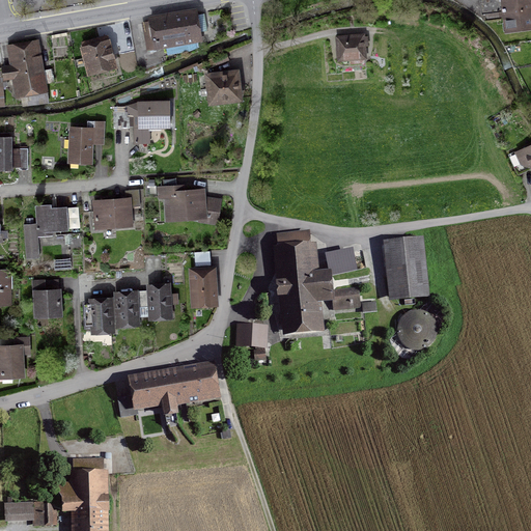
[(530,0),(479,0),(480,2),(482,2),(483,14),(505,11),(507,31),(530,28),(530,0)]
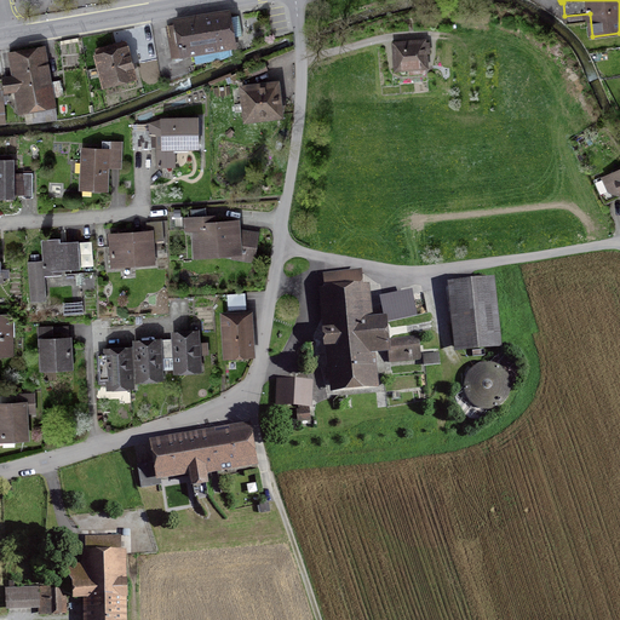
[(173,22),(179,58),(240,49),(234,12),(173,22)]
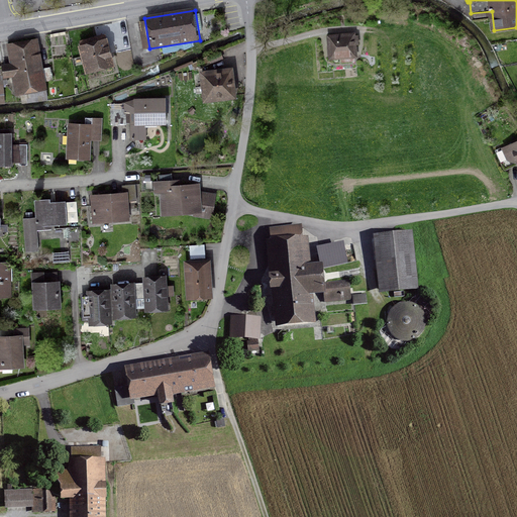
[(357,33),(326,35),(328,61),(359,58),(357,33)]
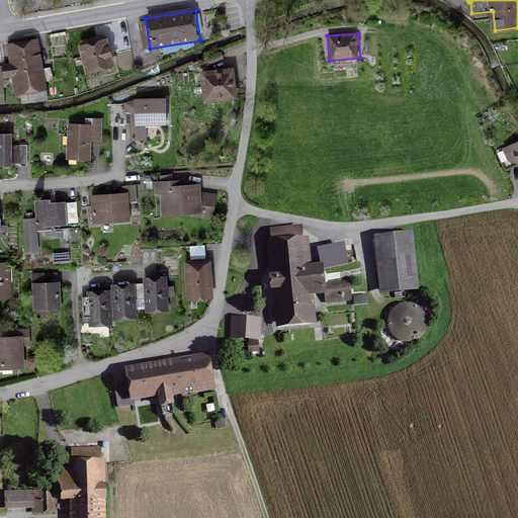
[(109,38),(80,48),(88,75),(117,67),(109,38)]
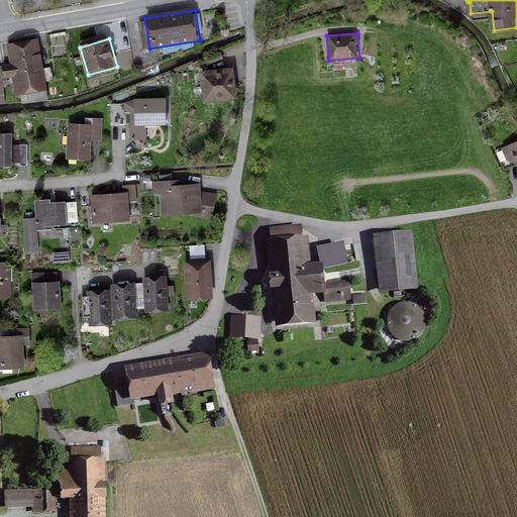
[(39,39),(6,44),(9,62),(1,63),(3,77),(12,76),(15,95),(47,90),(39,39)]
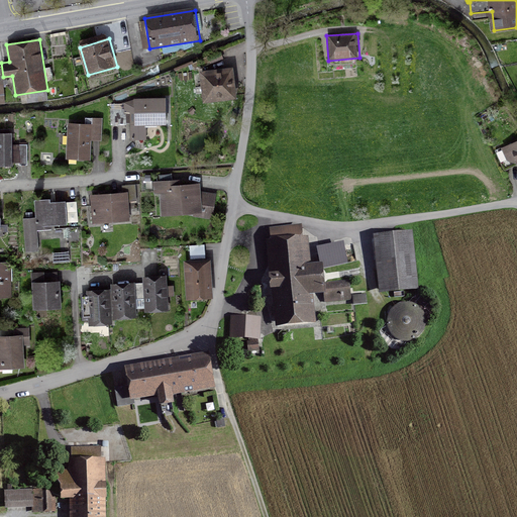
[(239,99),(235,70),(202,75),(205,103),(239,99)]
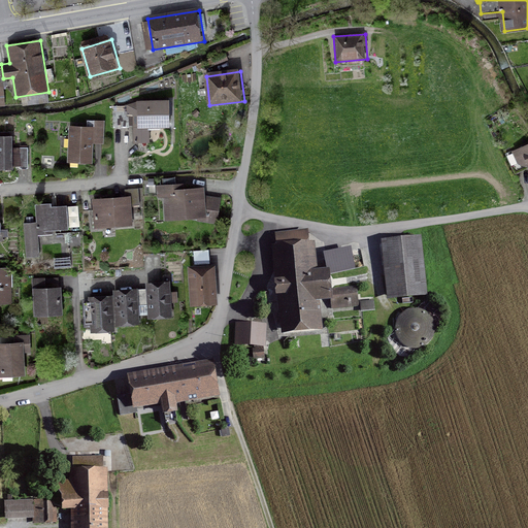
[(171,101),(139,102),(140,117),(134,117),(135,143),(151,142),(150,128),(172,127),(171,101)]
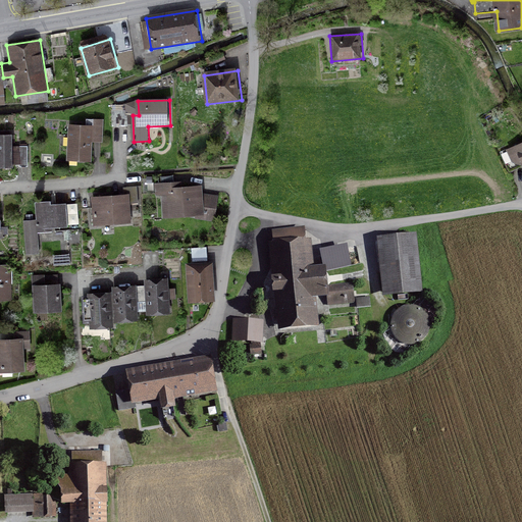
[(126,105),(111,105),(112,125),(126,125),(126,105)]
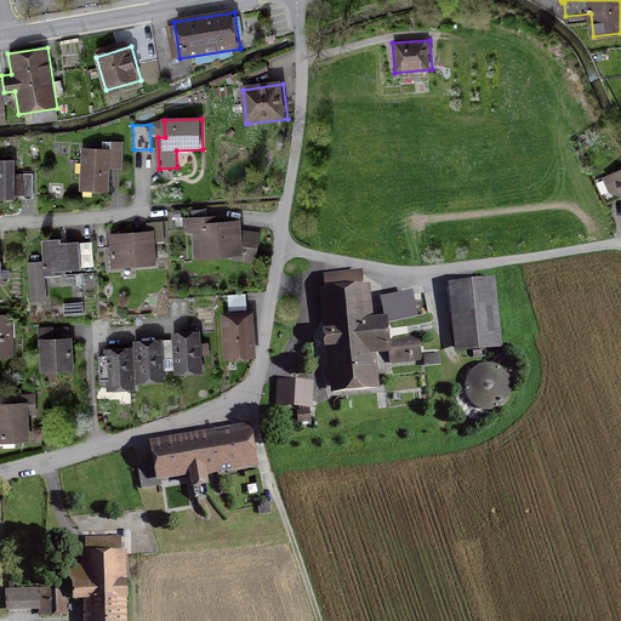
[(114,151),(80,148),(78,191),(112,192),(113,171),(124,171),(125,143),(115,142),(114,151)]
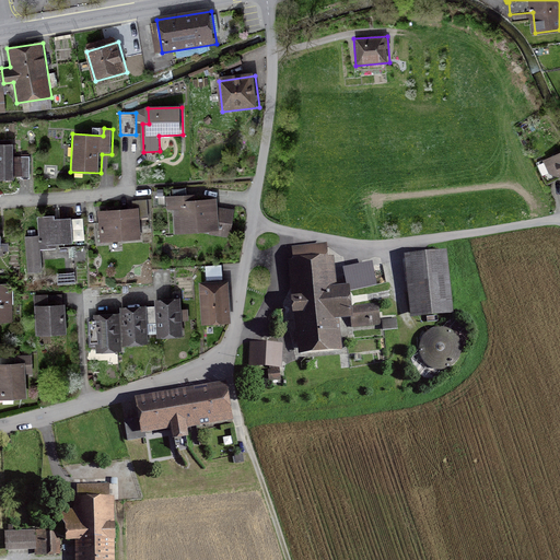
[(0,146),(0,179),(18,179),(16,146),(0,146)]
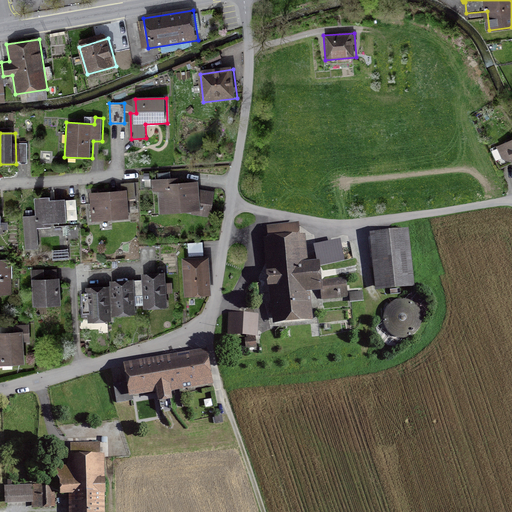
[(511,135),(499,141),(511,172),(511,135)]
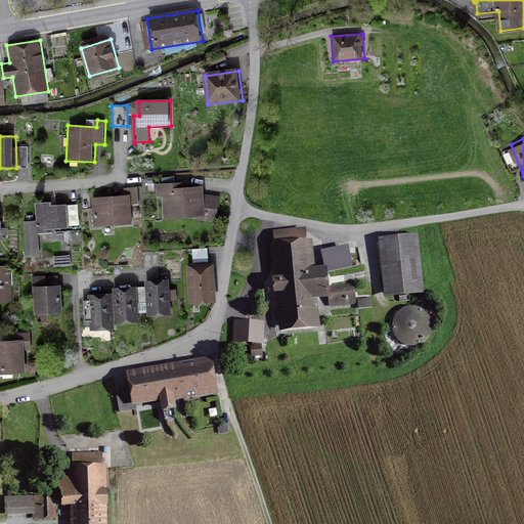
[(28,167),(28,147),(17,147),(17,167),(28,167)]
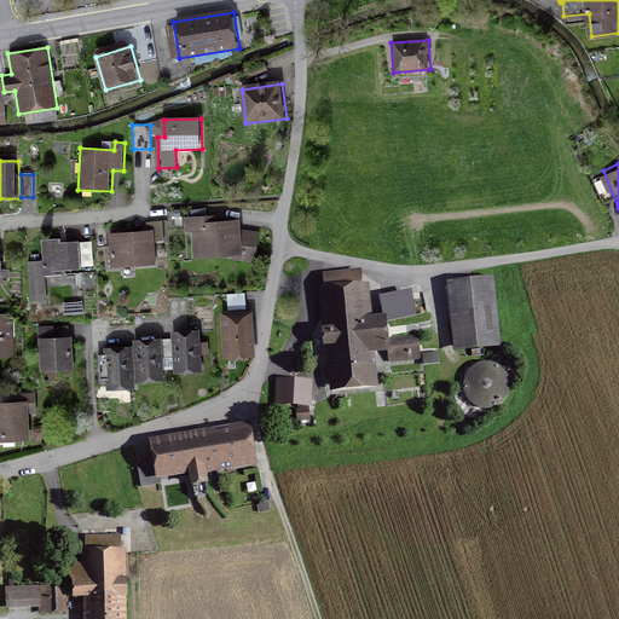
[(209,217),(183,219),(184,232),(191,232),(194,259),(242,254),(239,221),(209,224),(209,217)]
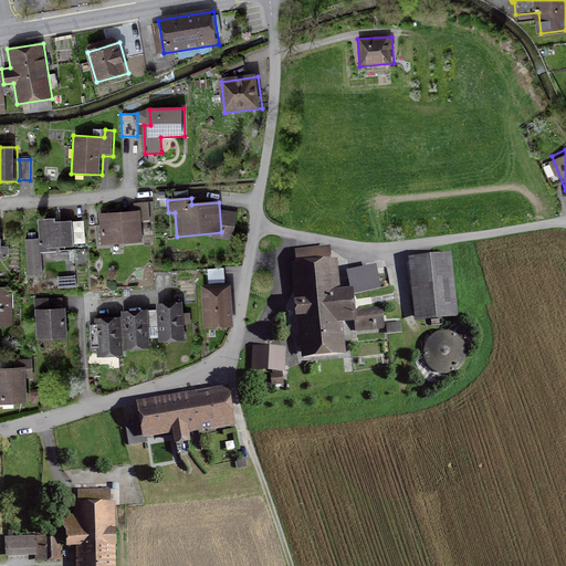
[(135,211),(98,213),(101,245),(143,242),(140,220),(150,219),(149,201),(135,202),(135,211)]
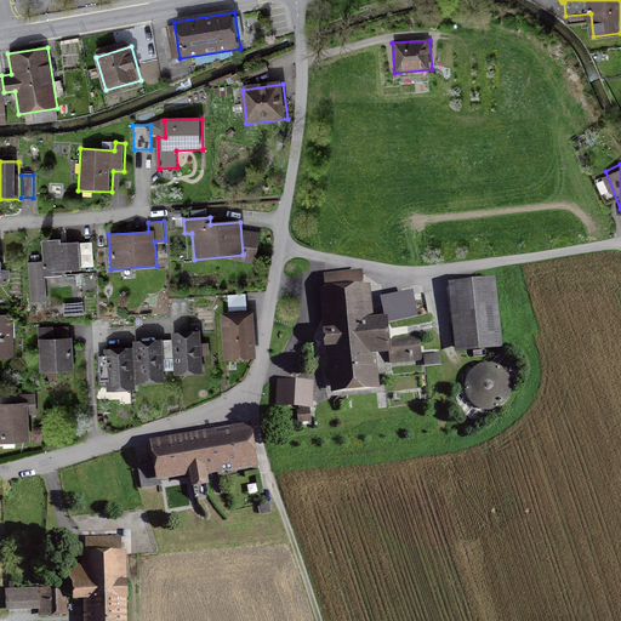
[(28,262),(29,302),(46,301),(45,275),(61,274),(61,268),(79,267),(78,238),(61,238),(61,233),(41,234),(43,262),(28,262)]
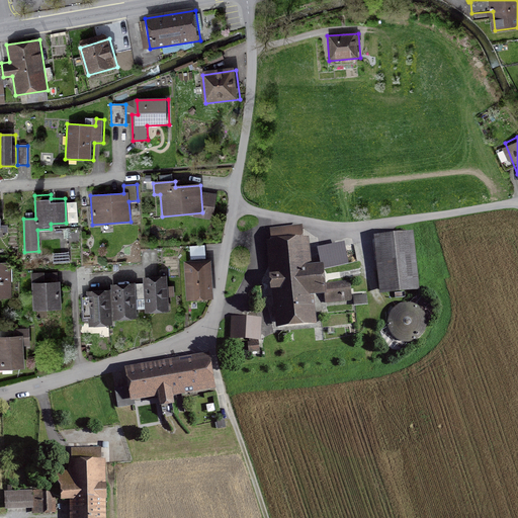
[(417,234),(375,238),(380,293),(422,289),(417,234)]
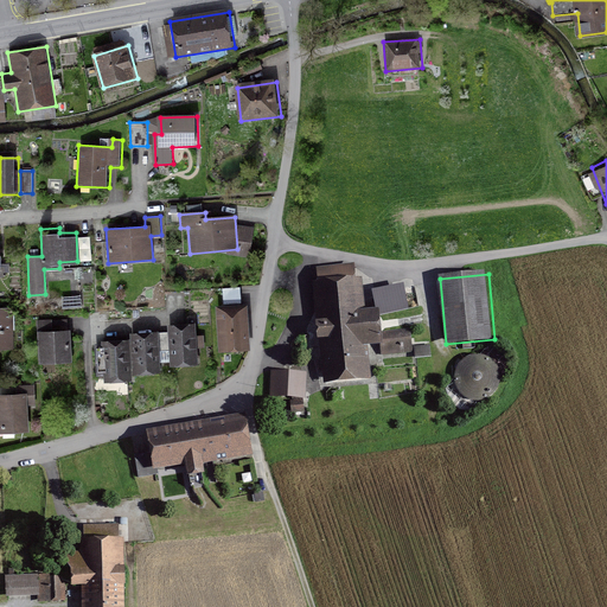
[(362,278),(312,282),(323,387),(374,382),(371,358),(413,353),(410,330),(385,332),(383,310),(365,312),(362,278)]
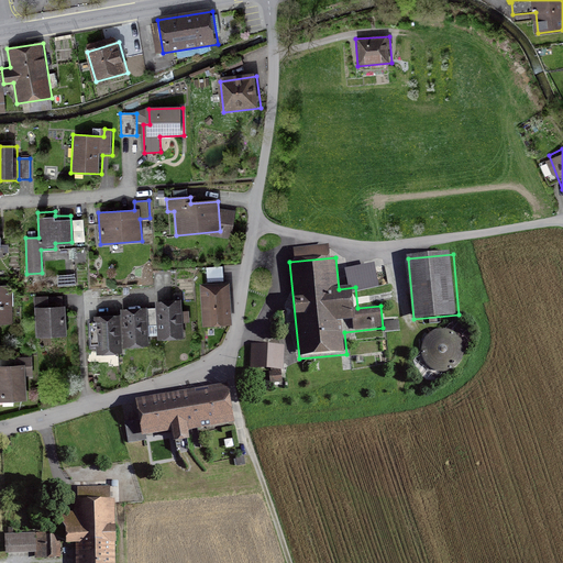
[(230,280),(201,282),(203,327),(233,324),(230,280)]
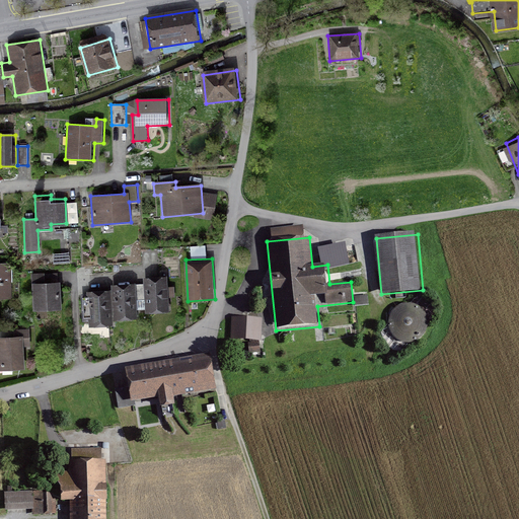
[(11,262),(0,262),(0,296),(12,296),(11,262)]
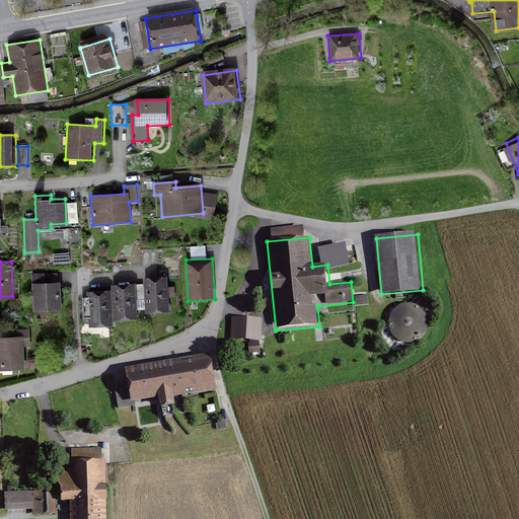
[(167,276),(144,278),(146,312),(170,311),(167,276)]
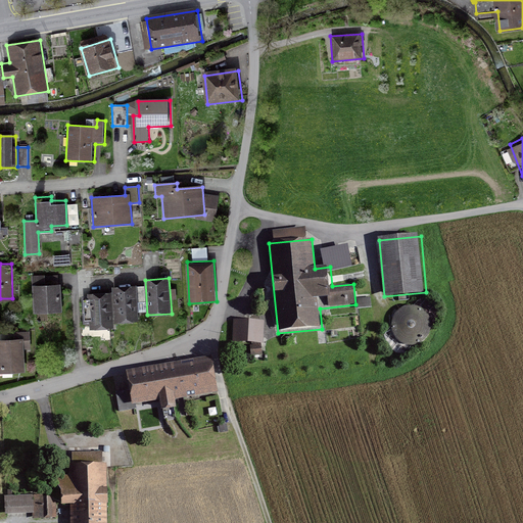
[(59,284),(33,285),(35,312),(60,310),(59,284)]
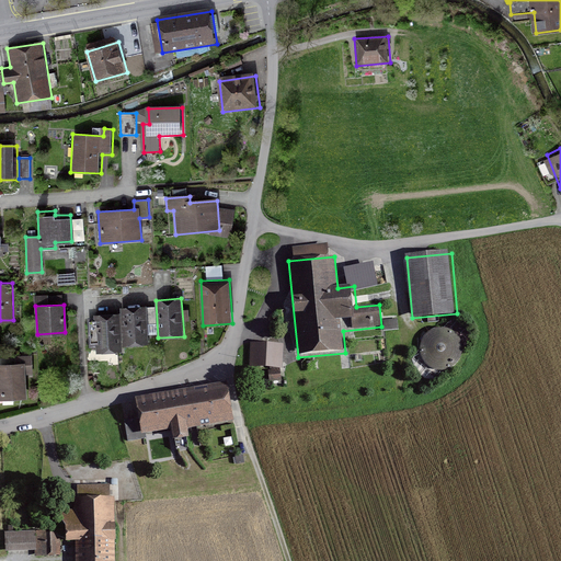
[(148,344),(146,306),(125,308),(127,345),(148,344)]
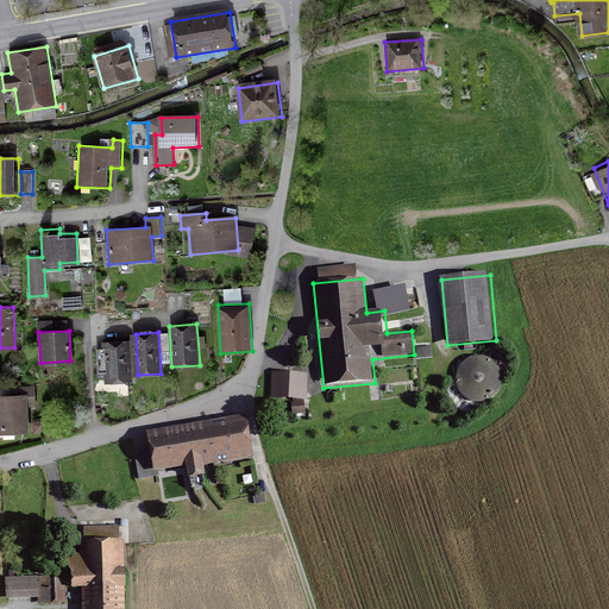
[(106,343),(108,383),(133,382),(131,340),(106,343)]
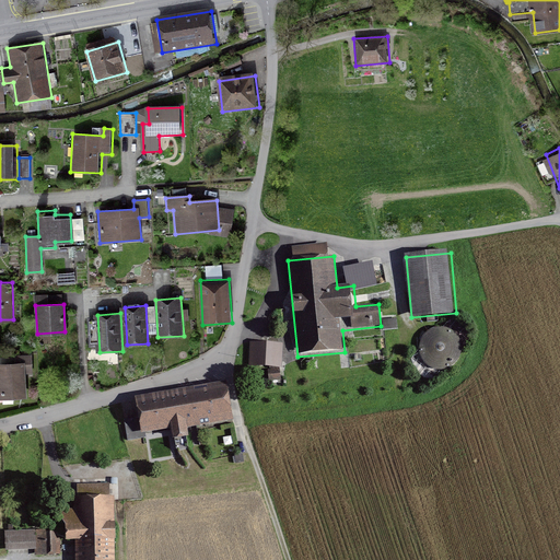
[(394,318),(383,321),(384,329),(396,327),(394,318)]
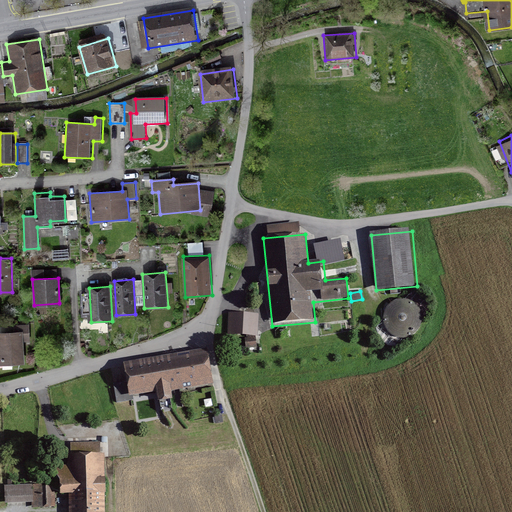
[(412,300),(402,298),(396,300),(391,303),(387,308),(385,311),(384,318),(385,322),(390,330),(398,335),(406,336),(415,332),(421,325),(423,318),(422,313),(419,305),(412,300)]
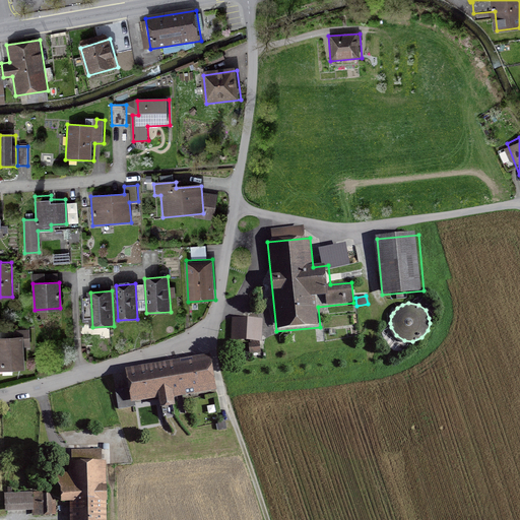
[(263,318),(232,316),(231,337),(262,338),(263,318)]
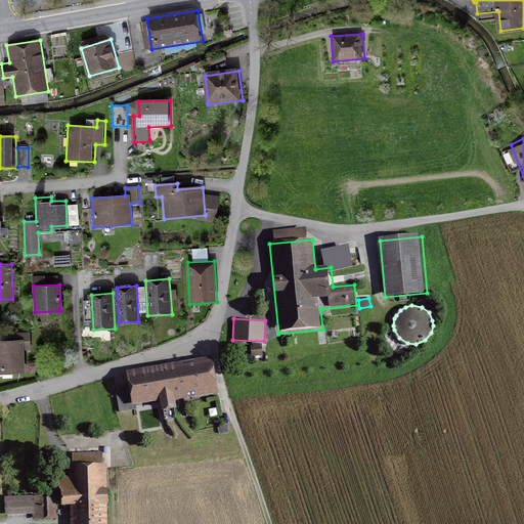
[(18,340),(0,340),(0,373),(26,373),(26,348),(32,348),(31,331),(18,331),(18,340)]
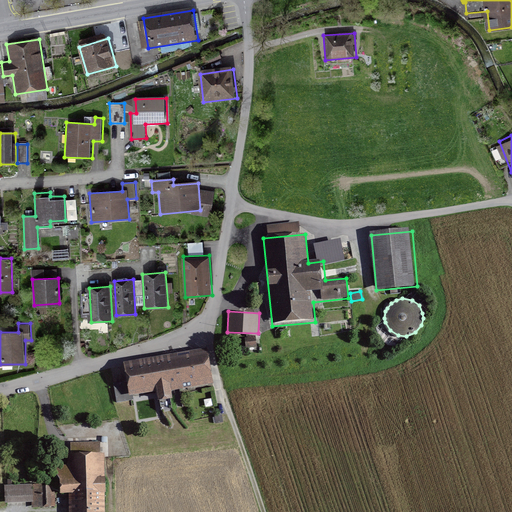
[(244,345),(257,345),(258,335),(245,335),(244,345)]
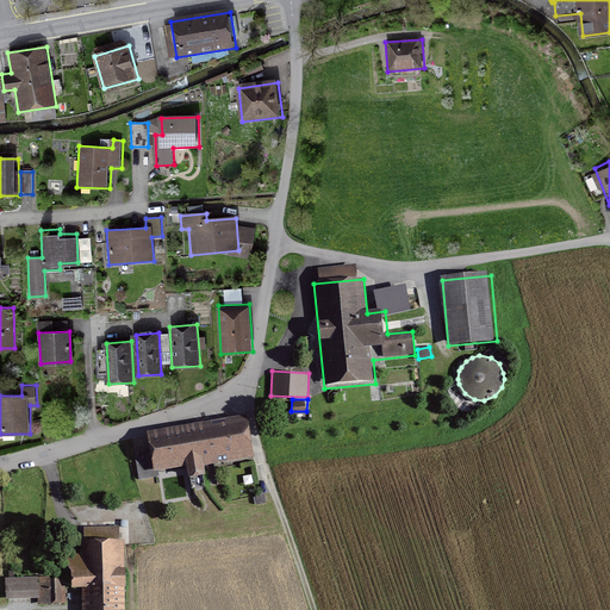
[(241,423),(143,440),(149,477),(184,471),(185,483),(205,479),(203,467),(247,460),(241,423)]
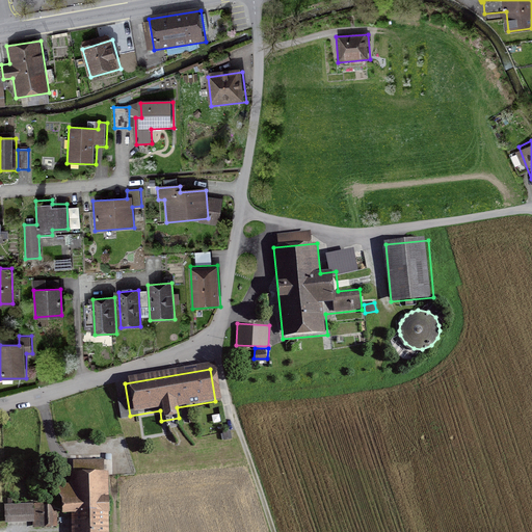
[(110,531),(109,470),(75,471),(75,496),(64,496),(64,512),(76,512),(76,531),(110,531)]
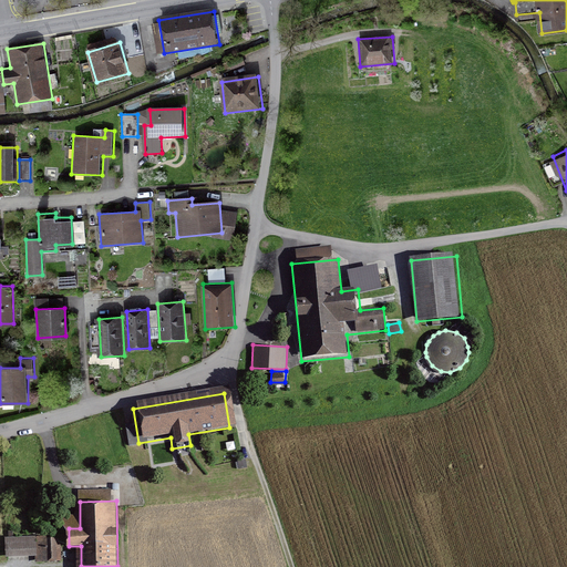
[(48,534),(6,537),(7,558),(37,556),(37,564),(62,562),(61,538),(49,539),(48,534)]
